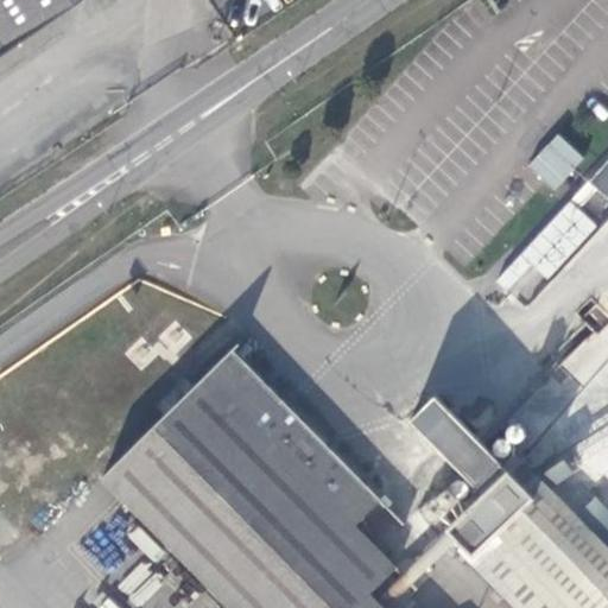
[(0,0),(0,54),(77,0),(0,0)]
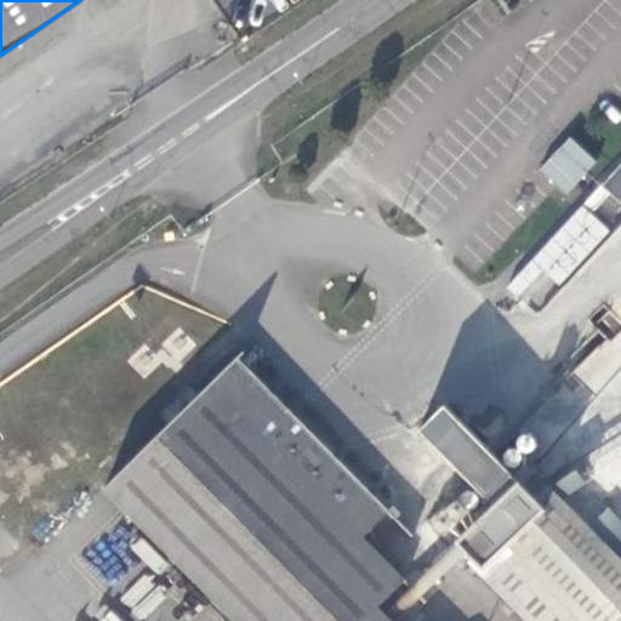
[(567,194),(597,161),(568,136),(537,169),(567,194)]
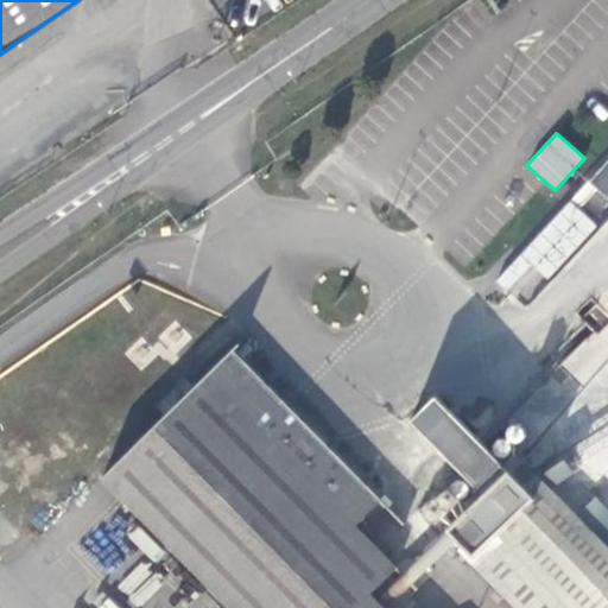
[(607,152),(583,179),(601,200),(607,191),(607,152)]
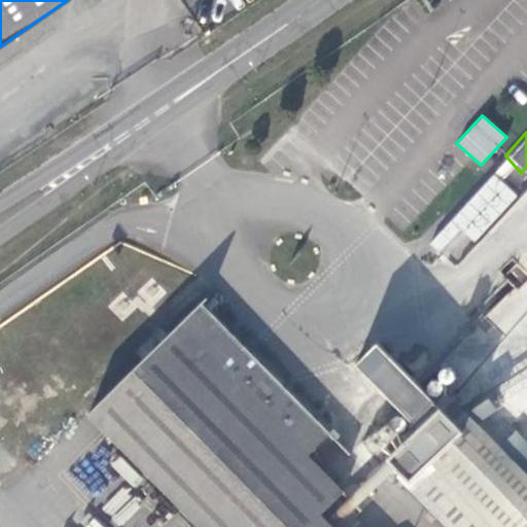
[(454,265),(518,196),(493,173),(429,242),(454,265)]
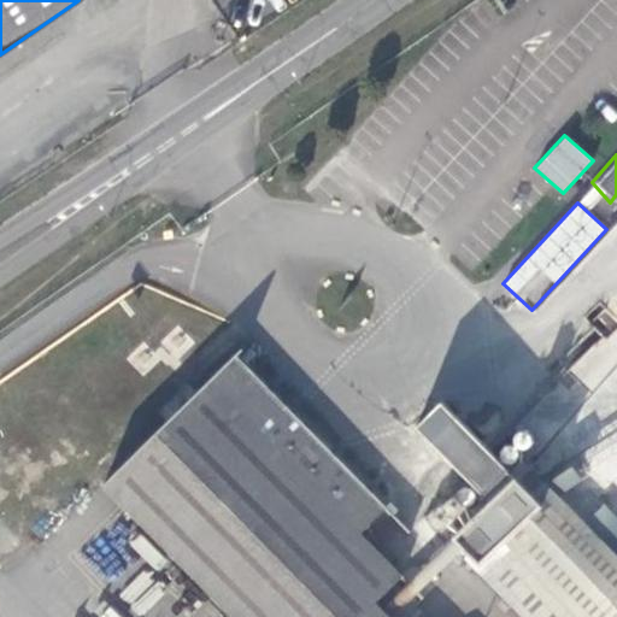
[(616,324),(615,323),(569,369),(587,387),(616,356),(616,324)]
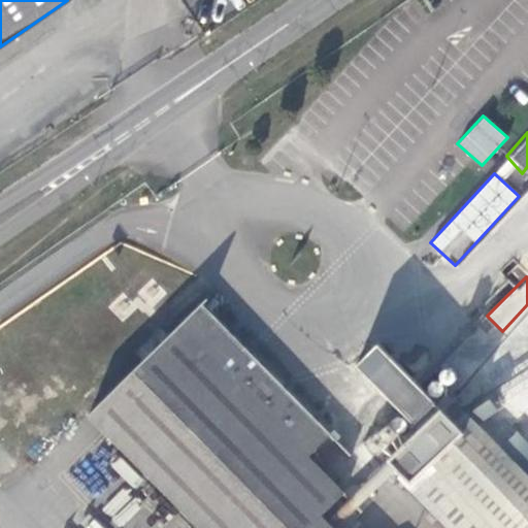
[(92,415),(202,527),(344,527),(361,513),(309,457),(329,437),(203,305),(92,415)]
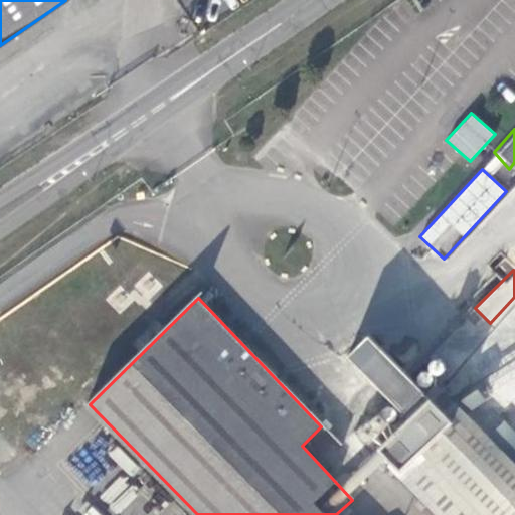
[(514,514),(514,466),(472,422),(438,387),(426,398),(414,386),(399,400),(410,413),(397,426),(413,444),(391,465),(441,514),(514,514)]
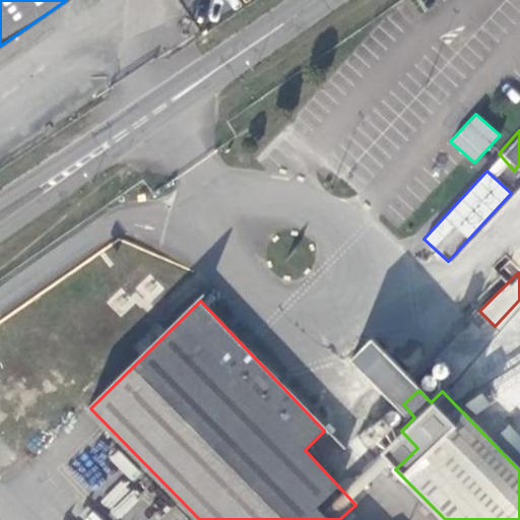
[(519,470),(519,438),(494,410),(476,427),(519,470)]
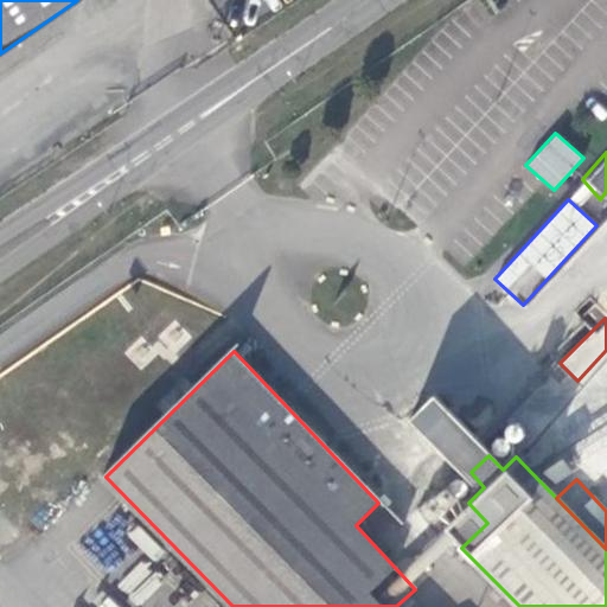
[(153,561),(165,550),(139,523),(127,534),(153,561)]
